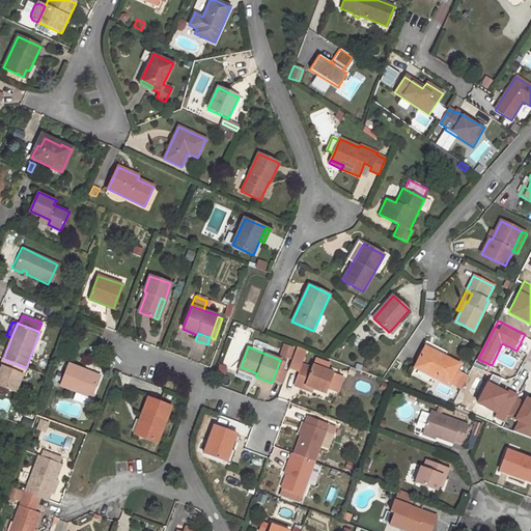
[(288,368),(299,372),(303,361),(307,351),(297,346),(288,368)]
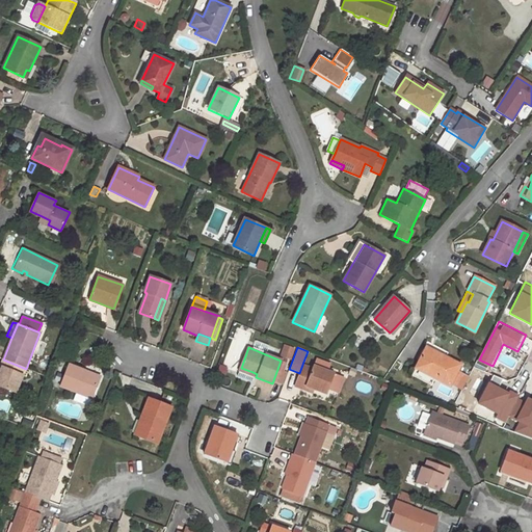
[(443,360),(425,350),(416,369),(450,387),(461,365),(445,356),(443,360)]
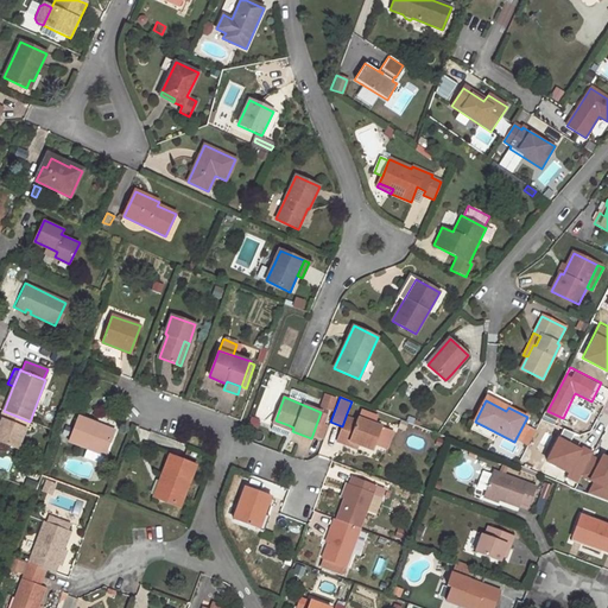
[(30,422),(4,411),(0,418),(0,419),(2,420),(0,424),(0,441),(18,448),(30,422)]
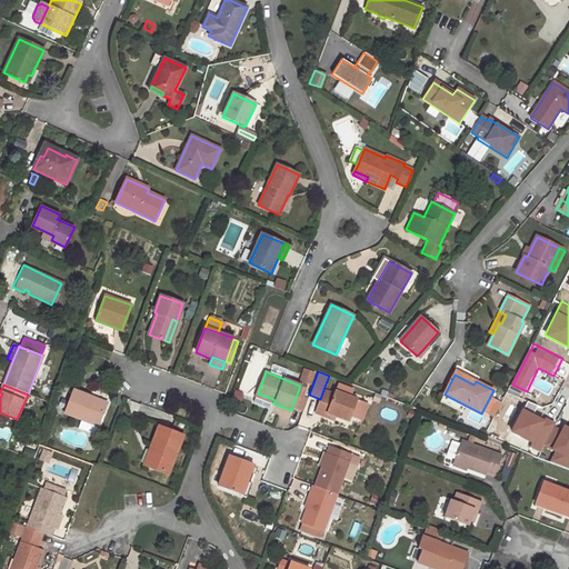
[(326,413),(336,417),(348,422),(351,415),(357,400),(325,387),(320,399),(315,413),(325,417),(326,413)]
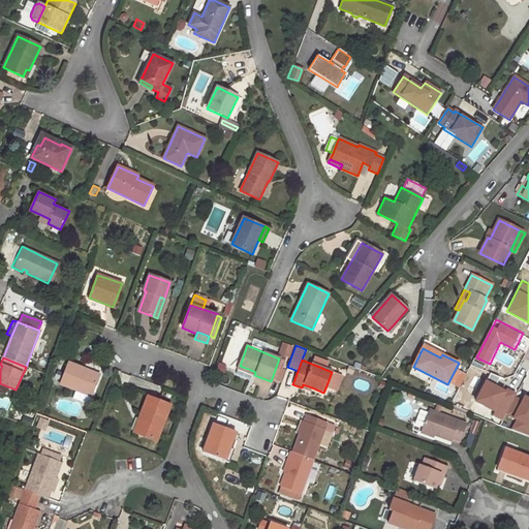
[(85,369),(68,363),(60,384),(91,396),(99,376),(84,370),(85,369)]
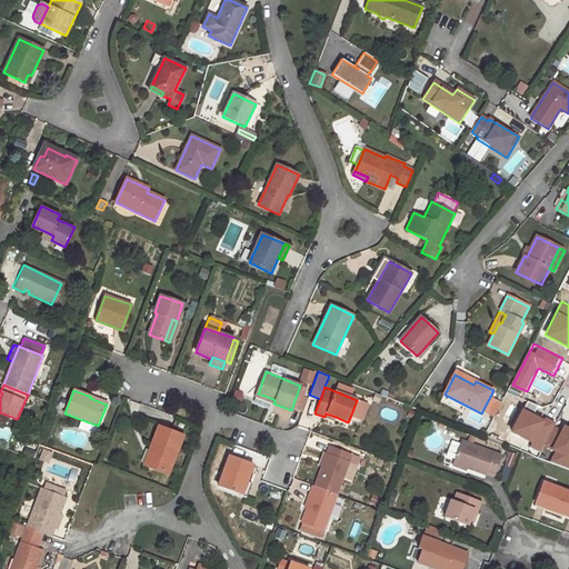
[(270,398),(258,393),(253,403),(269,409),(271,403),(268,402),(270,398)]
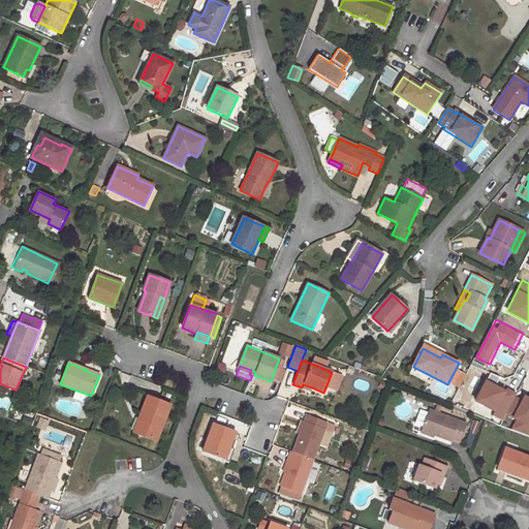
[(341,375),(332,372),(327,385),(336,390),(341,375)]
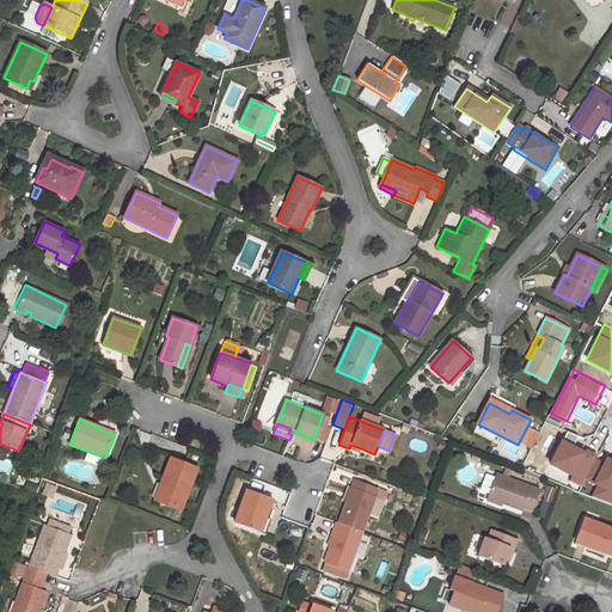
[(587,450),(565,438),(551,463),(574,475),(571,481),(582,487),(600,453),(588,447),(587,450)]
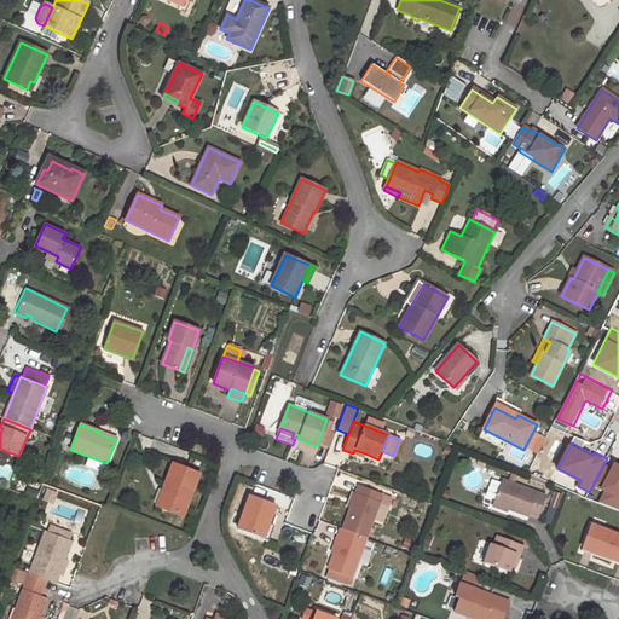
[(618,461),(615,460),(603,487),(607,489),(602,501),(618,508),(618,461)]
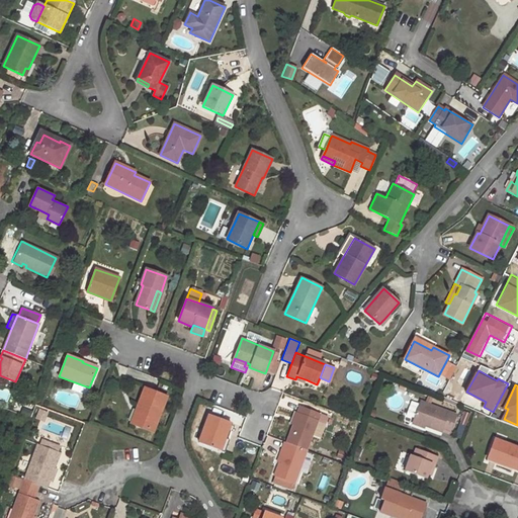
[(141,411),(135,424),(153,431),(166,397),(145,389),(137,409),(141,411)]
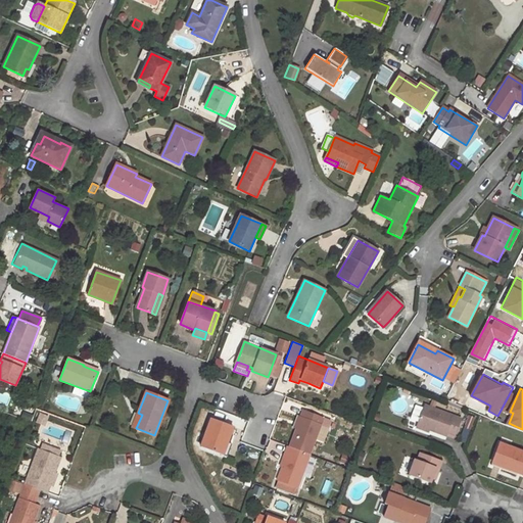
[(464,409),(447,401),(446,405),(463,412),(464,409)]
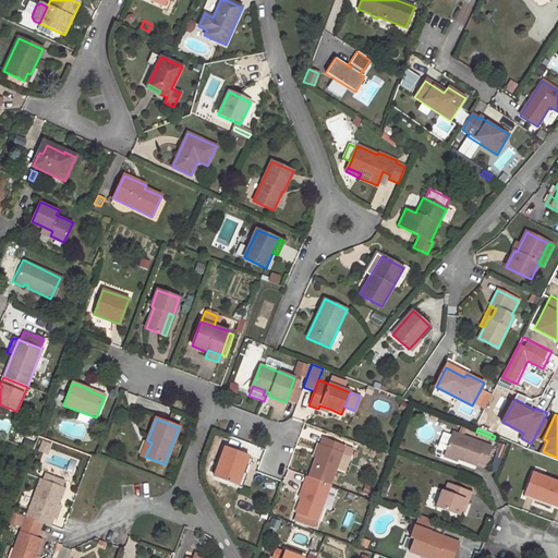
[(437,445),(447,448),(451,436),(441,432),(437,445)]
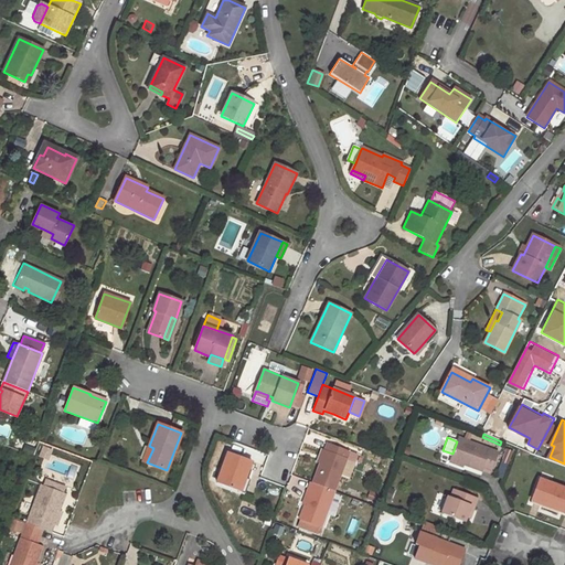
[(457,441),(452,454),(450,459),(482,472),(483,468),(491,471),(498,452),(458,437),(457,441)]
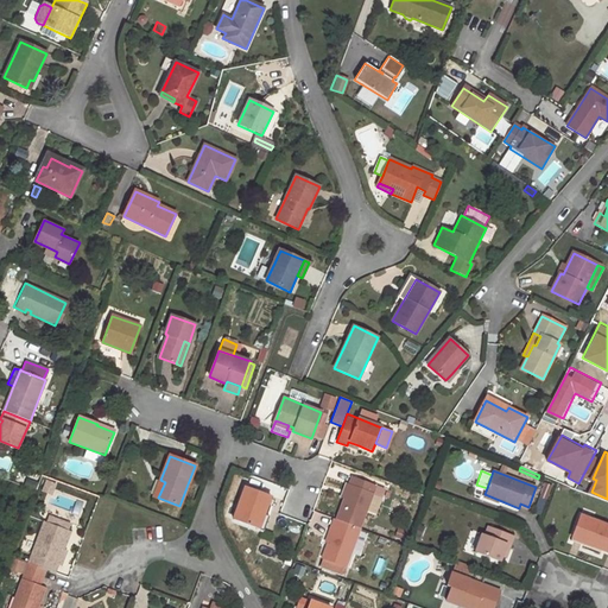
[(344,499),(336,520),(359,529),(375,486),(353,476),(350,485),(344,499)]
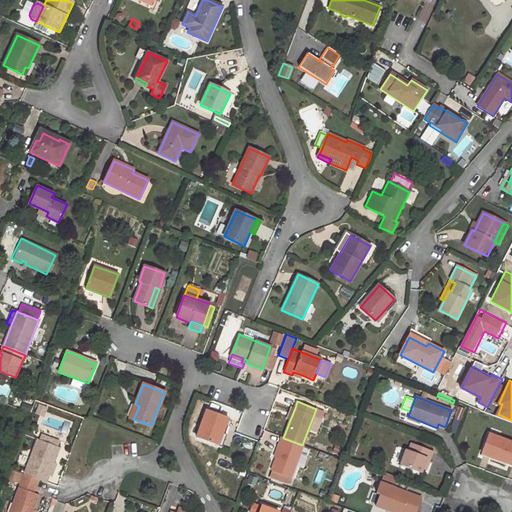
[(130,418),(133,419),(139,406),(135,404),(130,418)]
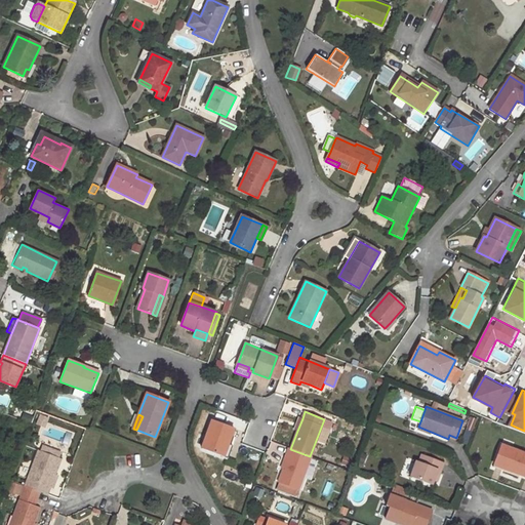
[(45,427),(47,418),(39,416),(37,425),(45,427)]
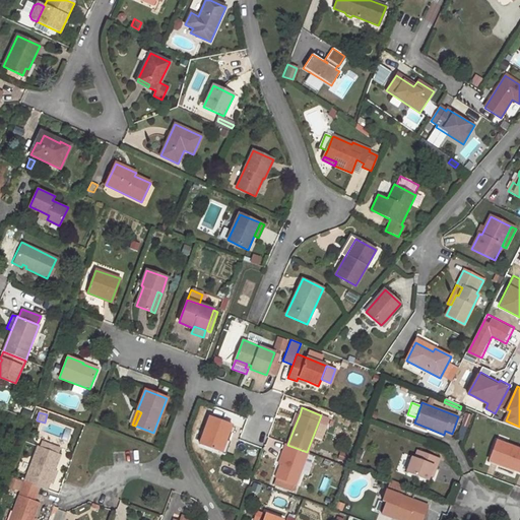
[(220,452),(225,441),(232,425),(210,416),(199,444),(220,452)]
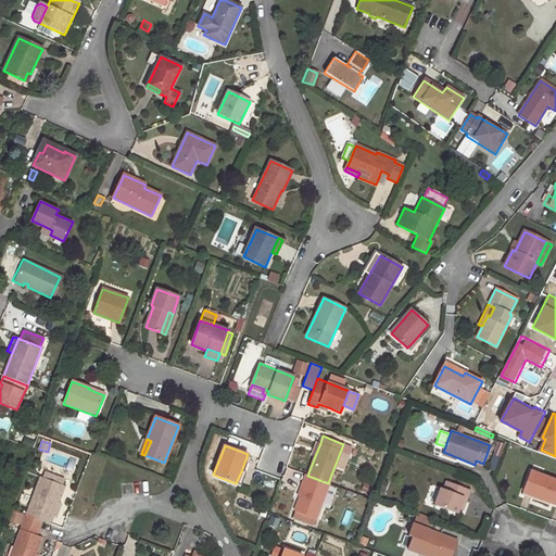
[(45,471),(41,478),(62,485),(64,480),(45,471)]
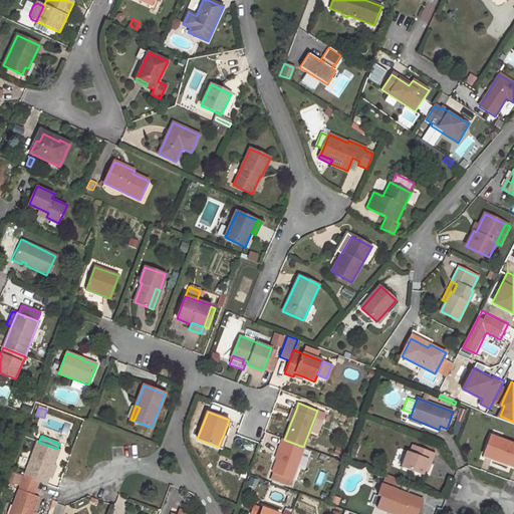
[(513,444),(491,436),(484,453),(499,459),(499,461),(513,466),(513,444)]
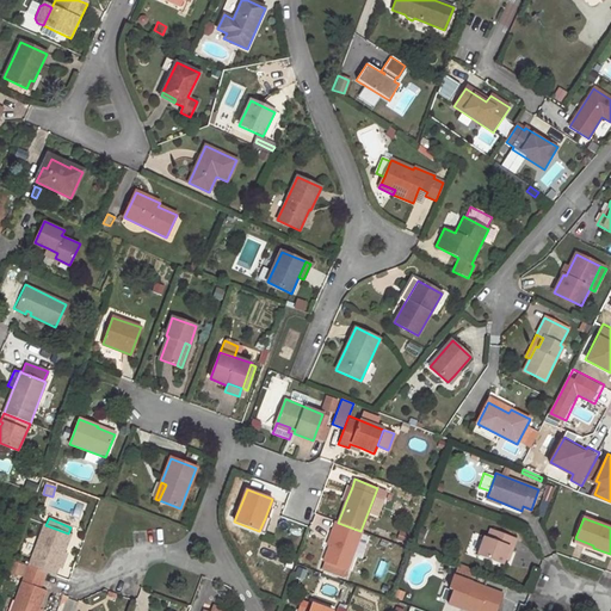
[(338,523),(335,522),(329,536),(333,537),(331,545),(325,562),(346,571),(360,531),(338,523)]
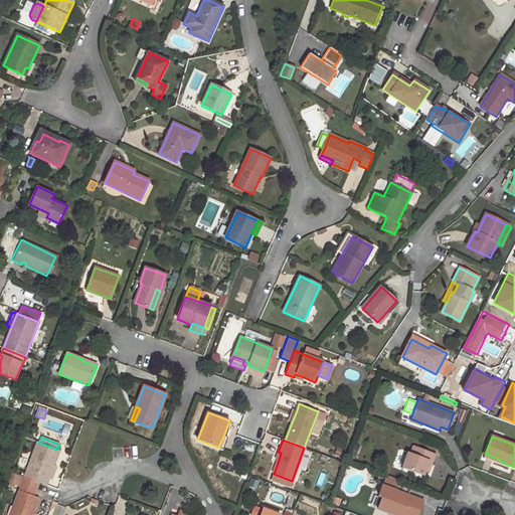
[(37,443),(24,477),(39,483),(45,485),(58,451),(57,450),(38,443),(37,443)]
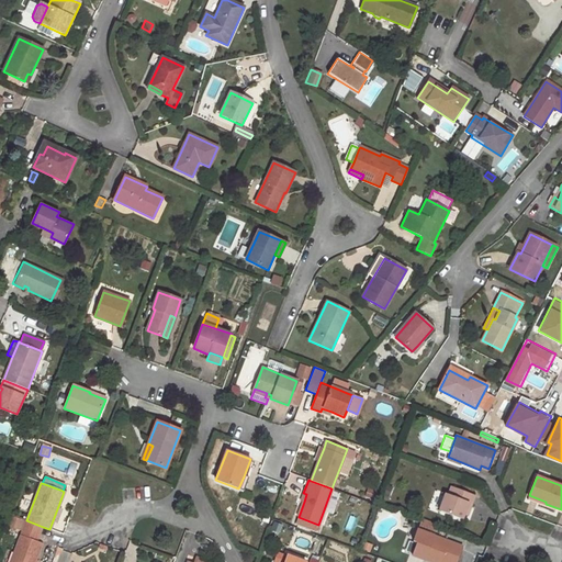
[(468,504),(471,505),(474,495),(451,486),(448,495),(446,495),(440,510),(461,519),(463,515),(468,504)]
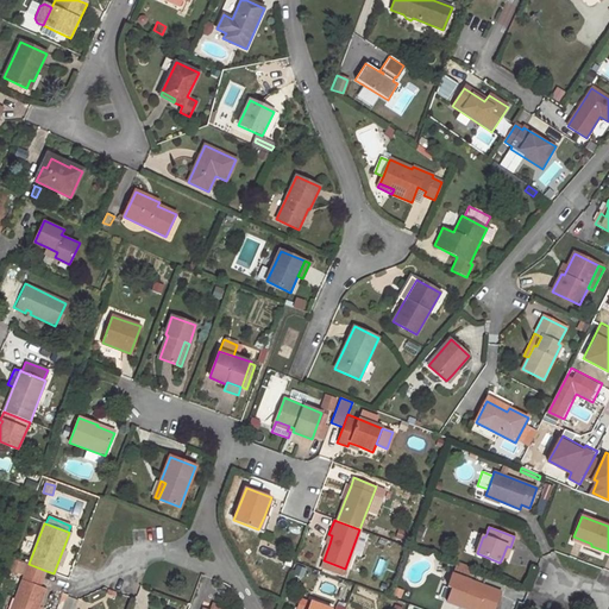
[(591,544),(573,537),(572,542),(590,550),(591,546),(591,544)]
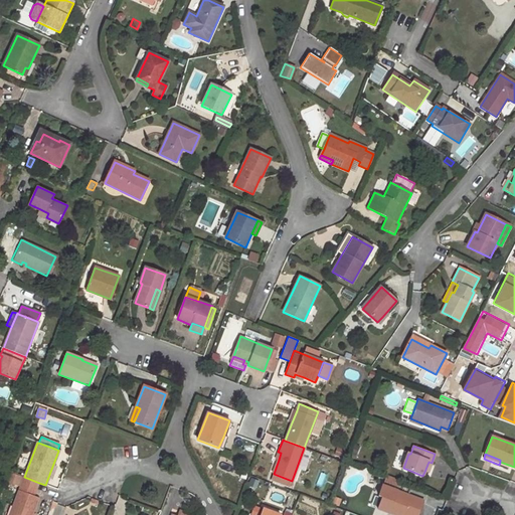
[(386,476),(383,486),(395,490),(398,481),(386,476)]
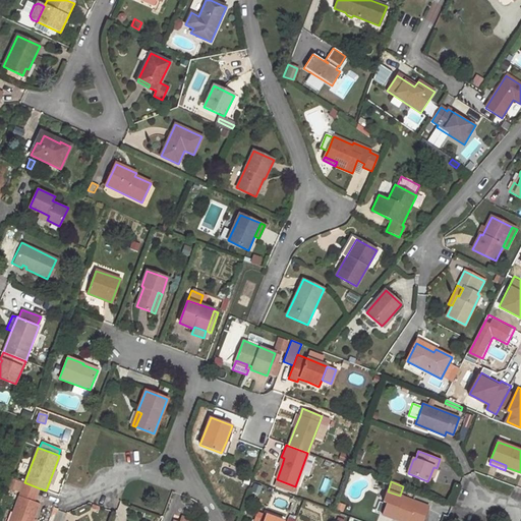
[(40,488),(24,482),(9,520),(32,520),(33,519),(39,505),(35,503),(40,488)]
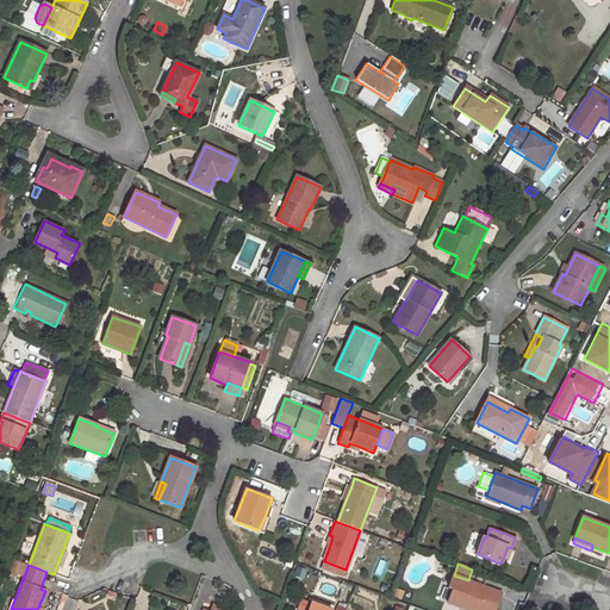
[(454,576),(453,574),(447,587),(452,590),(446,603),(464,609),(475,609),(477,605),(487,609),(492,609),(499,592),(468,580),(454,576)]
